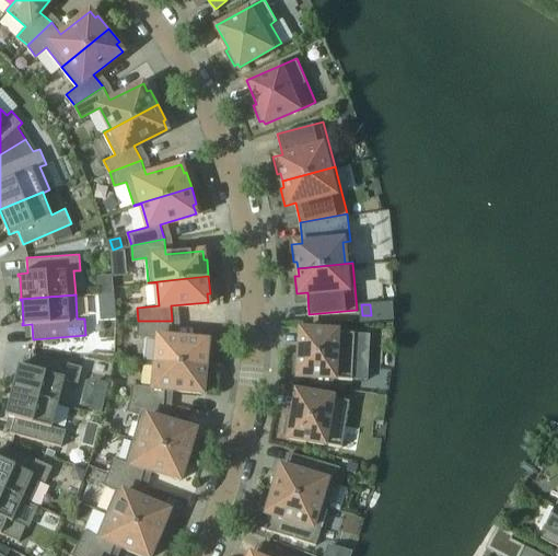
[(172,321),(138,321),(137,335),(159,337),(155,361),(208,366),(210,349),(207,349),(208,340),(171,336),(172,321)]
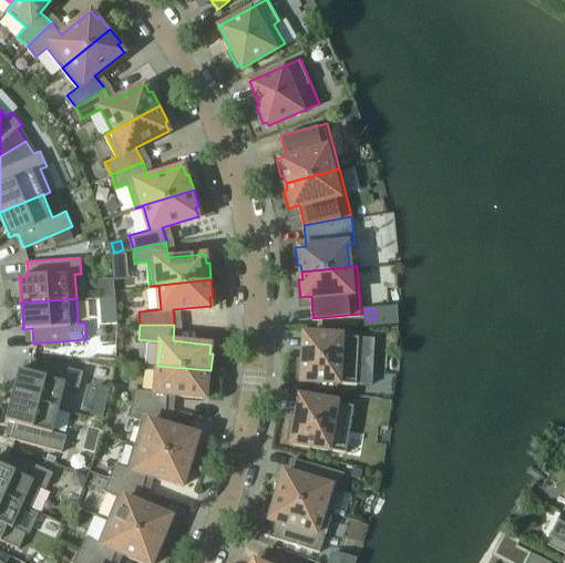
[(301,380),(357,382),(359,335),(305,333),(302,358),(299,358),(298,376),(301,376),(301,380)]
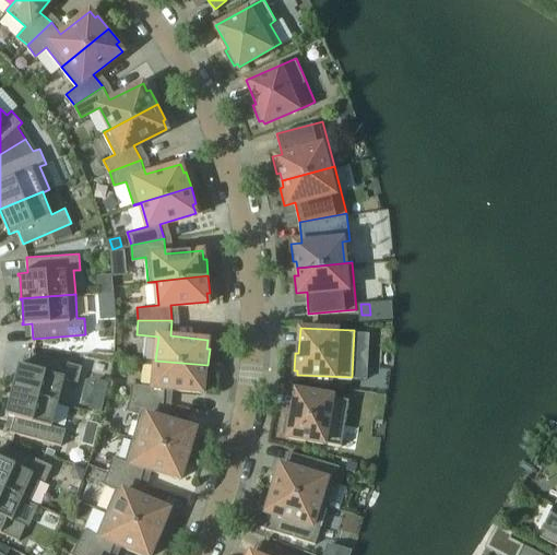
[(59,401),(64,377),(79,381),(83,365),(32,352),(27,366),(19,364),(18,366),(20,366),(13,388),(12,388),(12,389),(59,401)]
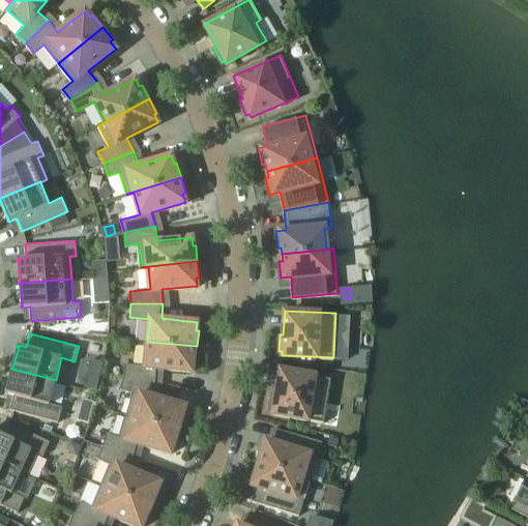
[(98,333),(95,347),(104,349),(108,335),(98,333)]
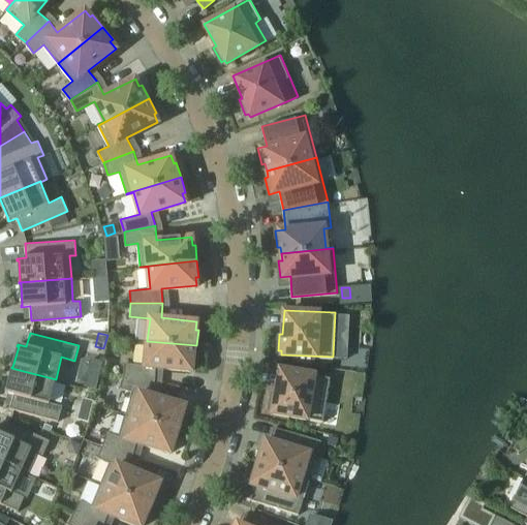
[(196,345),(147,341),(145,364),(125,362),(124,374),(155,381),(156,367),(191,370),(192,361),(195,362),(196,345)]
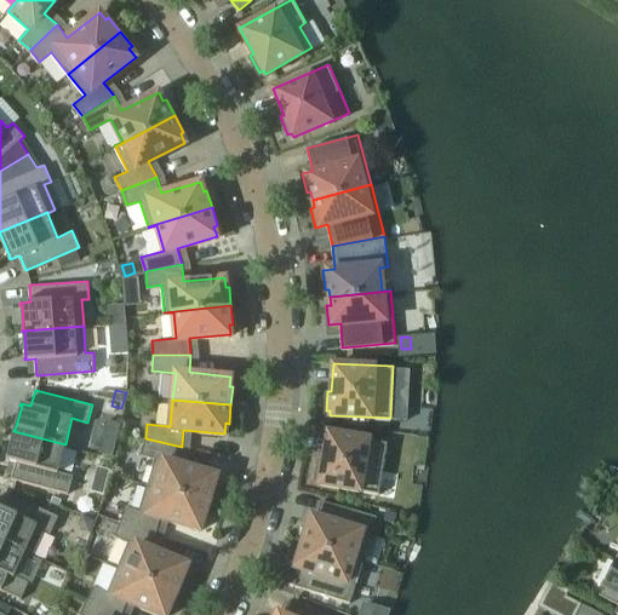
[(66,444),(13,431),(13,432),(15,432),(9,457),(7,457),(6,459),(16,461),(12,477),(69,492),(74,475),(58,470),(66,444)]
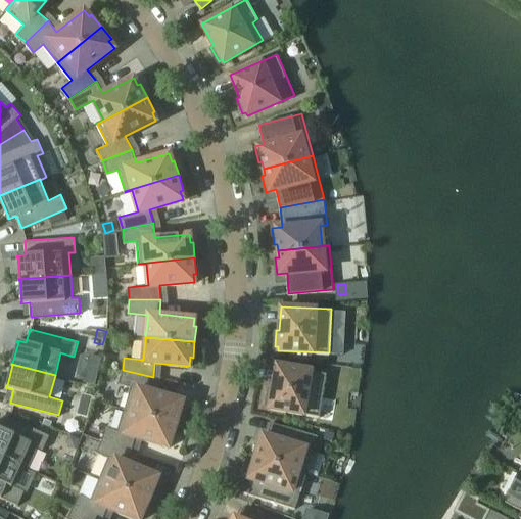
[(327,372),(277,364),(273,387),(269,387),(267,404),(270,405),(270,408),(320,416),(327,372)]
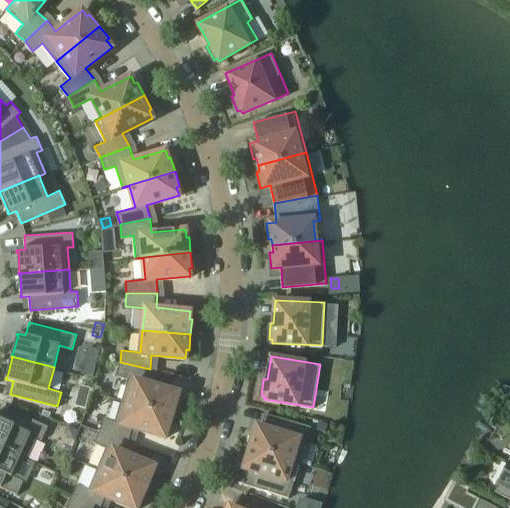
[(150,369),(120,362),(116,374),(128,378),(122,399),(174,415),(179,400),(176,400),(179,392),(146,382),(150,369)]
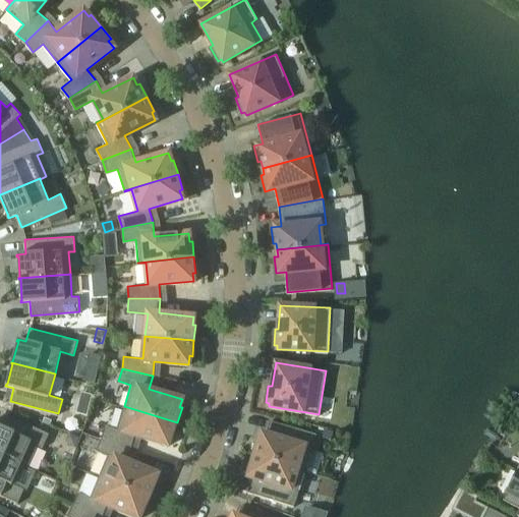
[(177,422),(124,406),(117,428),(105,424),(102,438),(130,448),(134,435),(168,445),(170,437),(173,438),(177,422)]
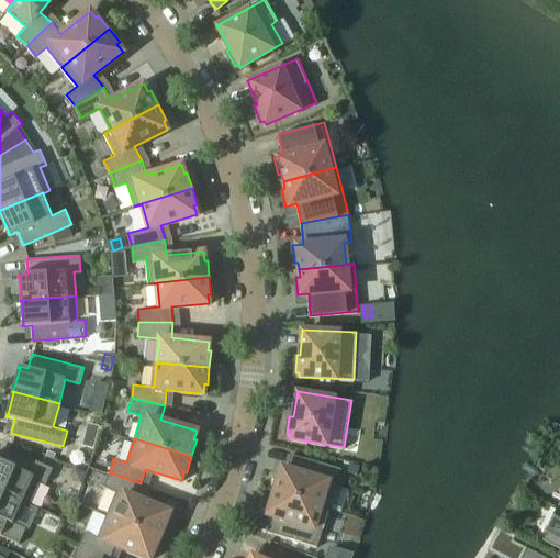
[(0,488),(30,502),(40,479),(46,482),(53,467),(4,445),(0,455),(0,488)]
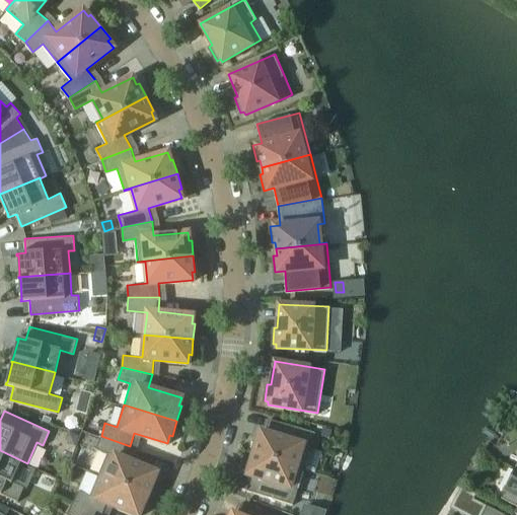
[(72,420),(70,427),(79,430),(83,420),(78,418),(72,420)]
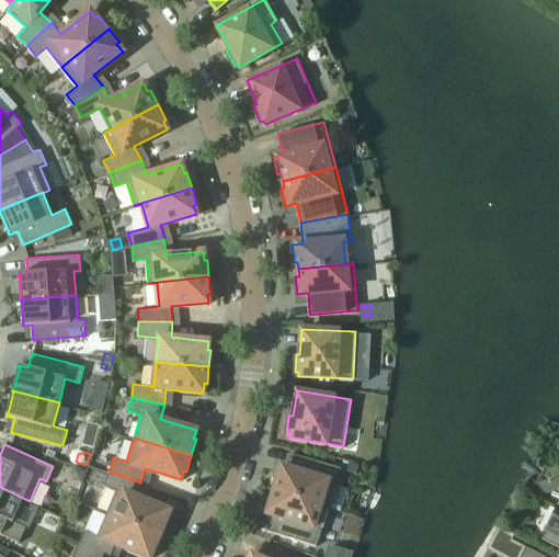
[(340,467),(291,452),(286,467),(282,466),(278,476),(276,476),(272,488),(329,506),(340,467)]
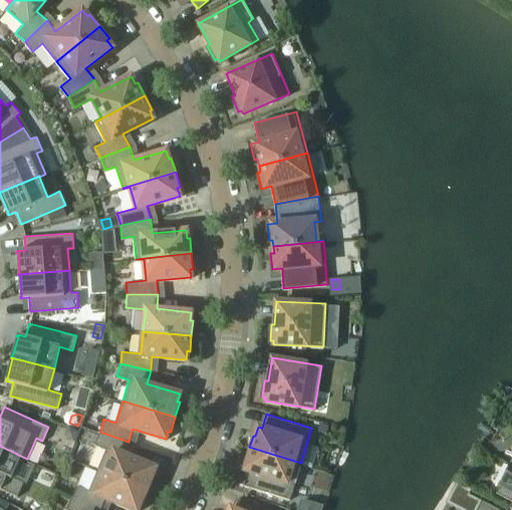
[(320,422),(318,430),(327,433),(330,425),(320,422)]
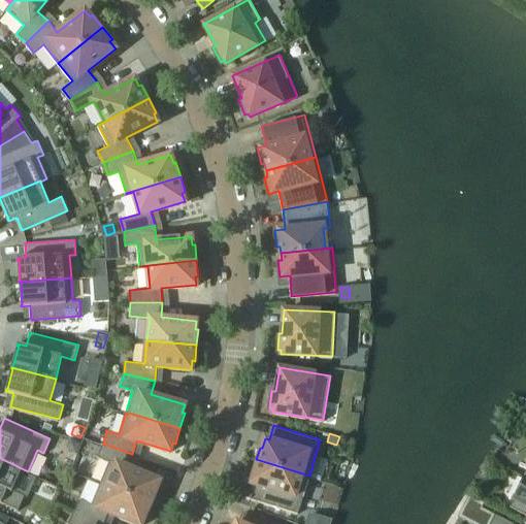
[(132,454),(103,444),(98,456),(109,460),(100,482),(153,503),(159,489),(157,488),(160,480),(127,466),(132,454)]
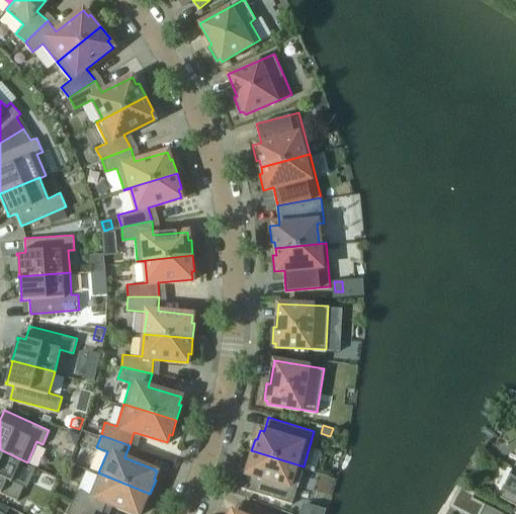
[(27,462),(0,449),(0,491),(18,499),(24,486),(12,480),(21,460),(27,462)]
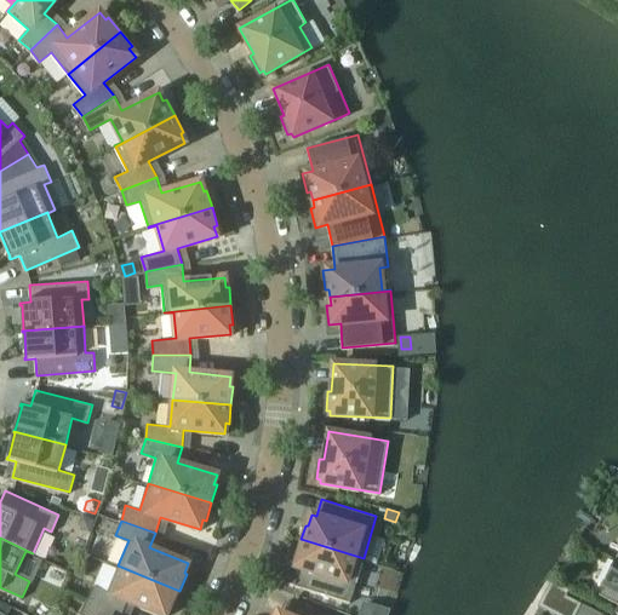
[(364,558),(301,539),(296,553),(299,555),(296,567),(301,568),(295,584),(350,601),(364,558)]
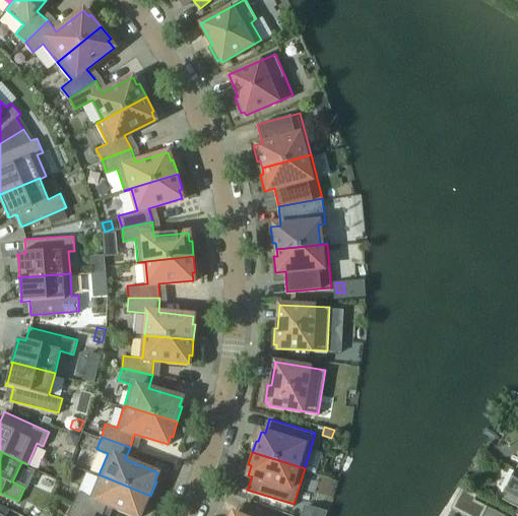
[(517,468),(503,498),(517,505),(517,510),(516,512),(517,513),(517,468)]
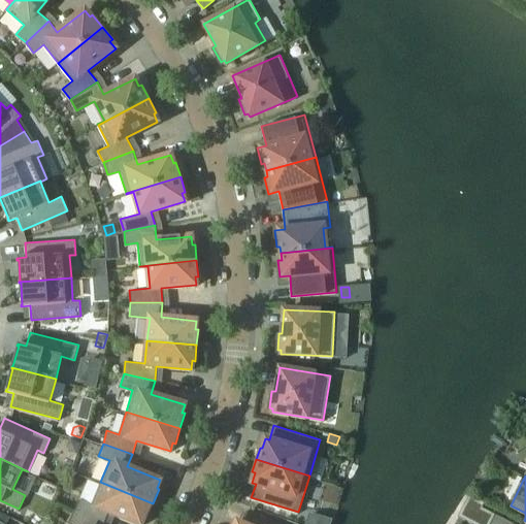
[(153,503),(100,482),(92,502),(79,498),(74,511),(103,523),(108,512),(137,523),(140,523),(144,518),(146,519),(153,503)]
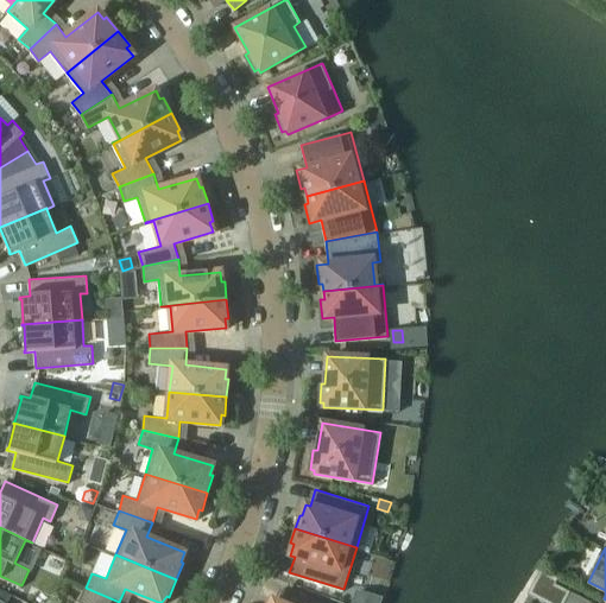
[(572,591),(555,582),(550,594),(567,602),(572,591)]
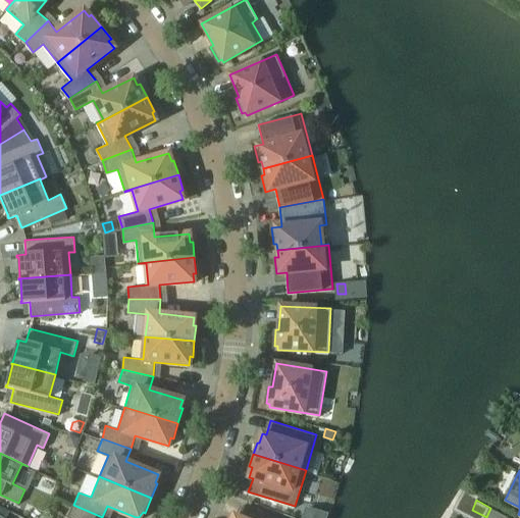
[(0,517),(6,517),(10,510),(0,503),(0,517)]
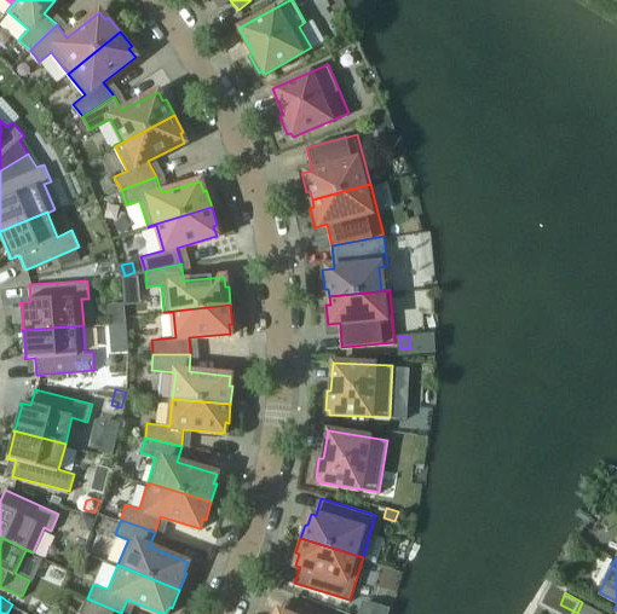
[(329,613),(289,597),(282,613),(277,610),(276,613),(329,613)]
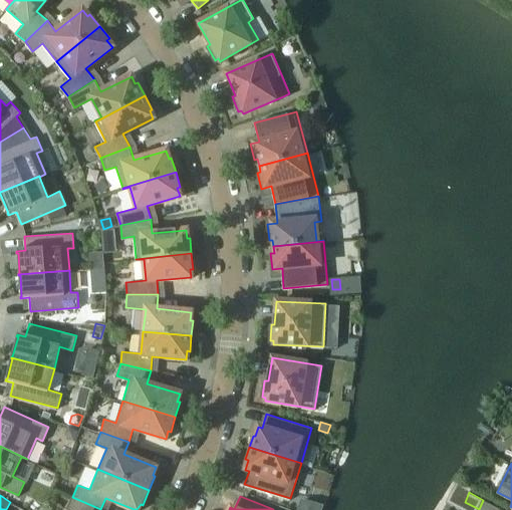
[(99,509),(100,509),(72,497),(66,509),(68,509),(99,509)]
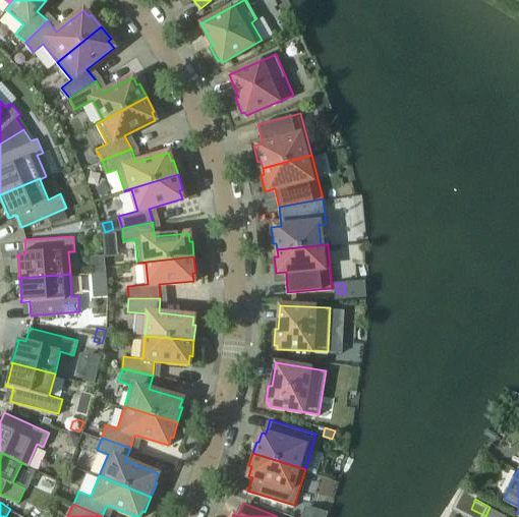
[(502,516),(504,514),(489,507),(485,516),(487,516),(502,516)]
